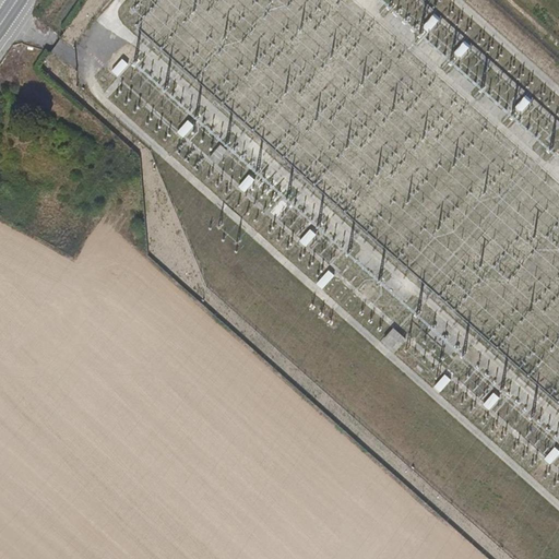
[(439,21),(433,15),(420,30),(427,35),(439,21)]
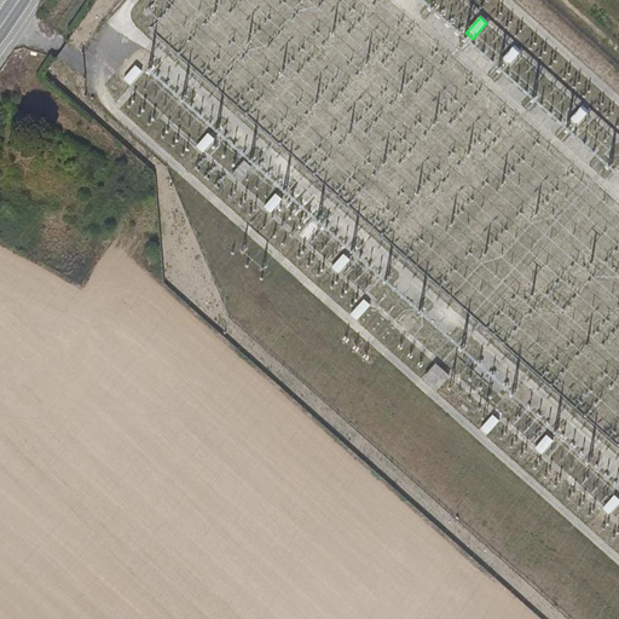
[(524,51),(516,45),(503,59),(512,65),(524,51)]
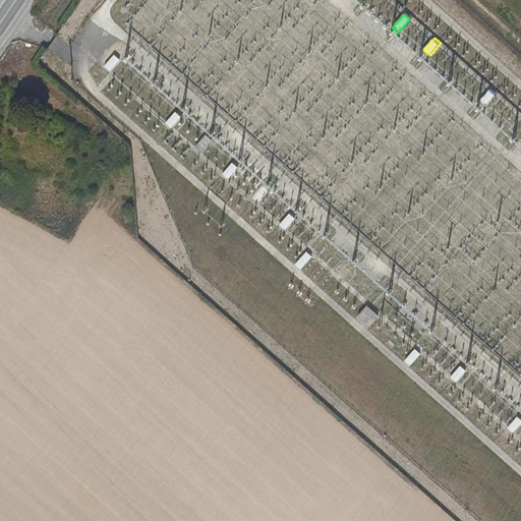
[(122,62),(115,56),(106,66),(113,73),(122,62)]
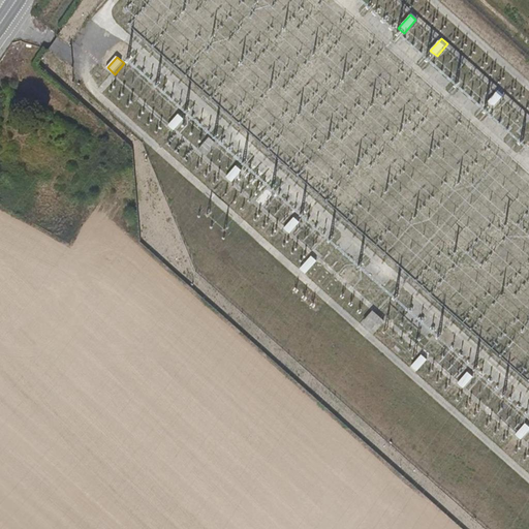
[(505,96),(499,90),(489,101),(495,107),(505,96)]
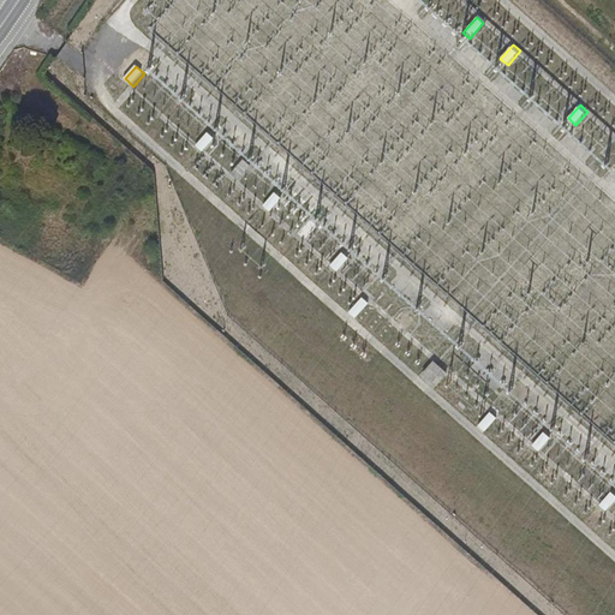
[(214,139),(206,133),(193,148),(202,155),(214,139)]
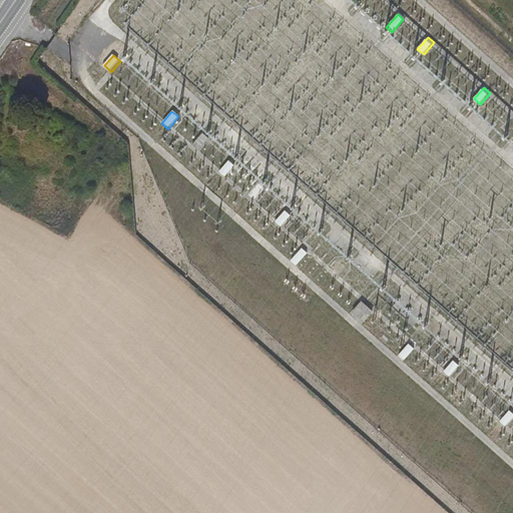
[(207,140),(200,134),(190,146),(197,152),(207,140)]
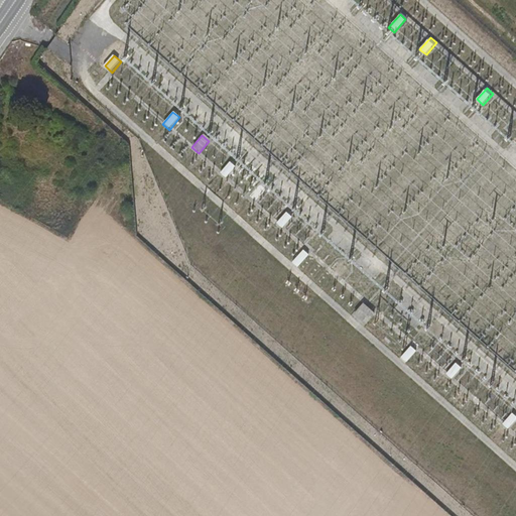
[(238,167),(230,160),(220,172),(228,179),(238,167)]
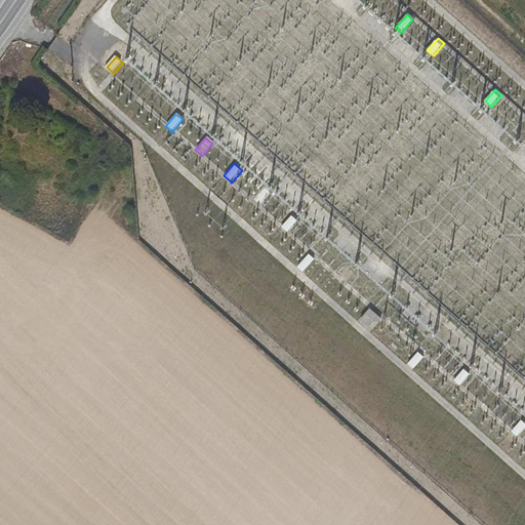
[(298,220),(292,215),(284,225),(289,230),(298,220)]
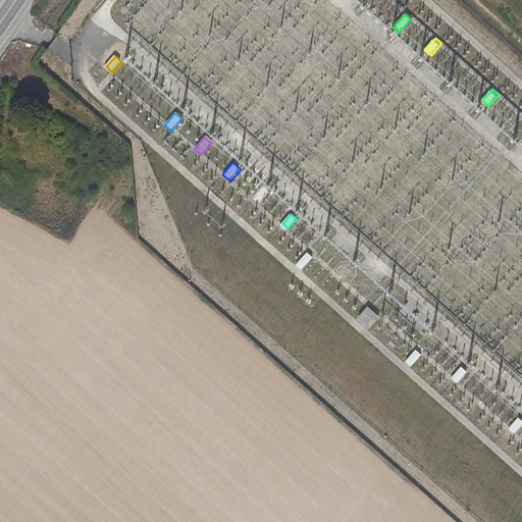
[(314,257),(308,253),(297,265),(302,270),(314,257)]
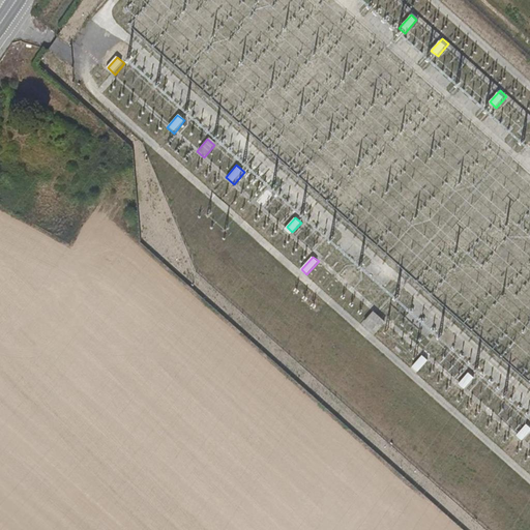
[(384,323),(372,314),(362,325),(374,334),(384,323)]
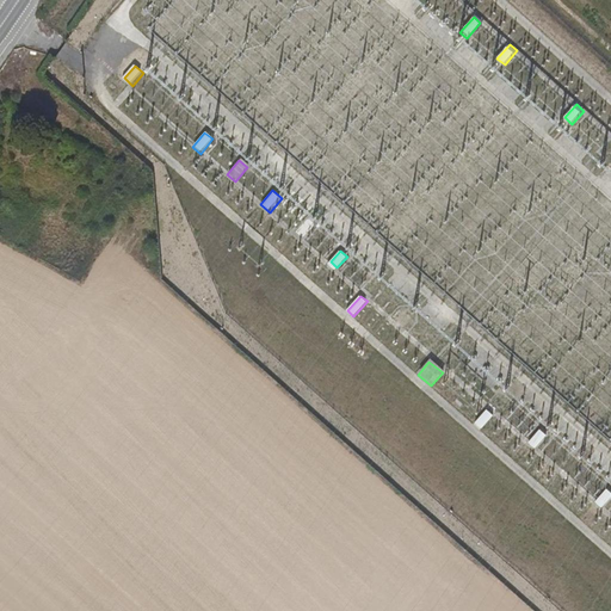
[(494,415),(487,409),(475,423),(482,429),(494,415)]
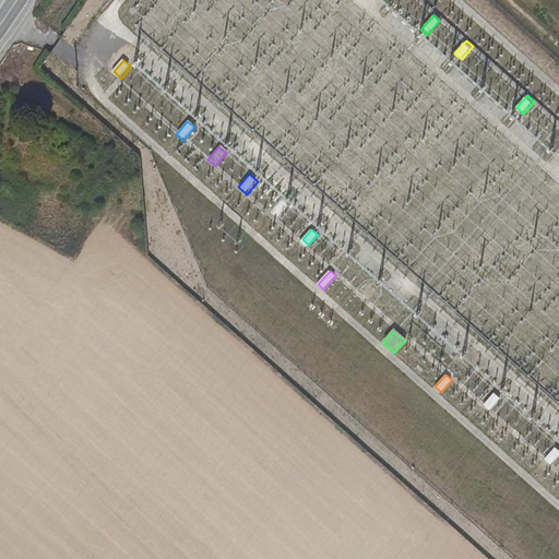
[(501,399),(495,392),(485,404),(491,409),(501,399)]
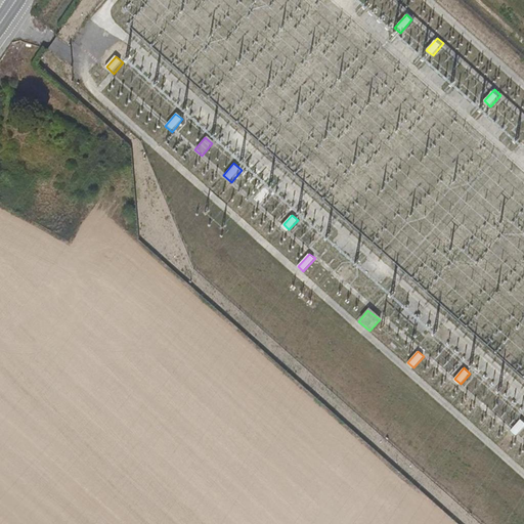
[(523,425),(523,424),(519,420),(510,431),(515,435),(523,425)]
